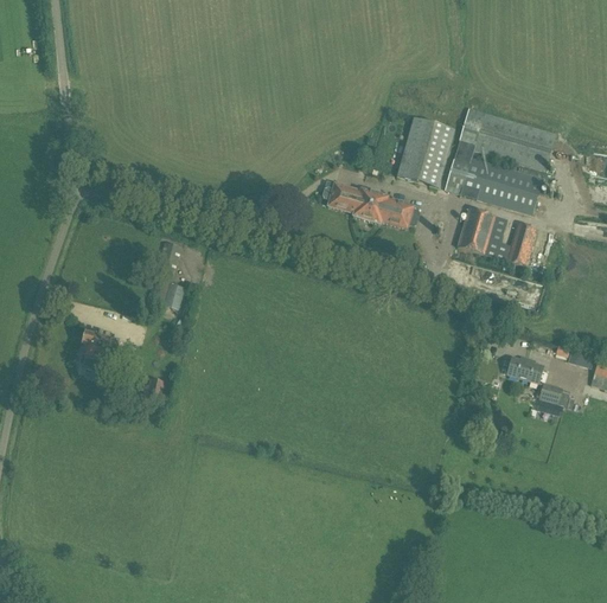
[(556,134),(485,113),(468,108),(443,191),(461,194),(532,216),(543,178),(487,161),(489,155),(545,172),(556,134)]
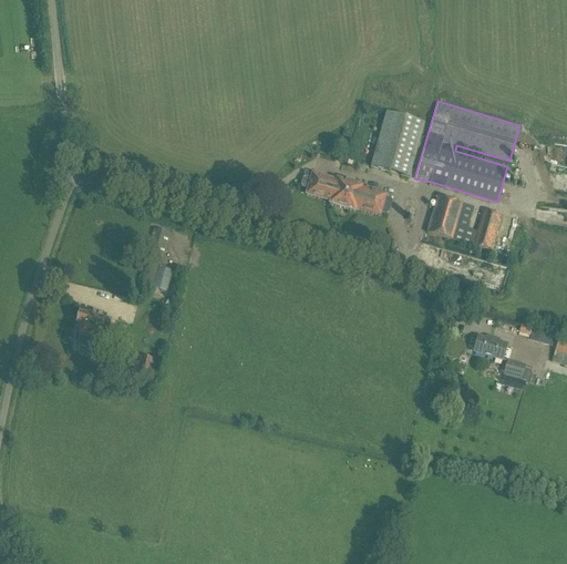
[(424,122),(387,110),(370,164),(409,176),(424,122)]
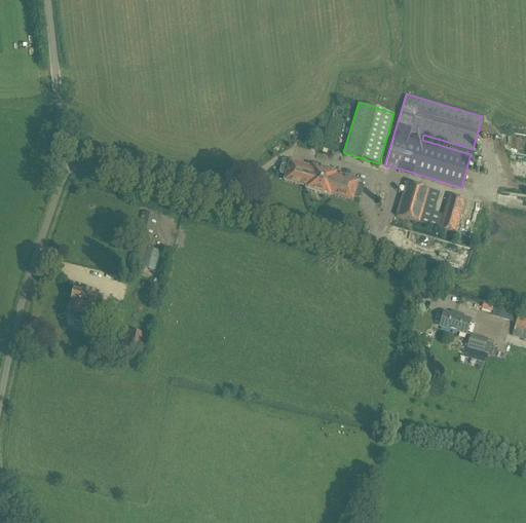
[(304,150),(305,142),(290,140),(289,147),(304,150)]
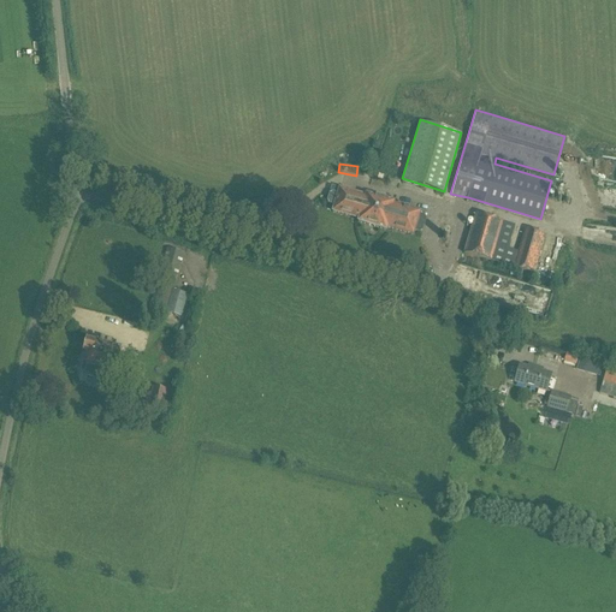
[(327,201),(335,203),(332,209),(359,217),(357,220),(385,229),(386,225),(413,232),(414,229),(421,231),(426,215),(419,213),(420,211),(394,202),(394,201),(380,196),(380,194),(377,192),(377,196),(366,192),(365,195),(339,186),(337,192),(330,190),(327,201)]
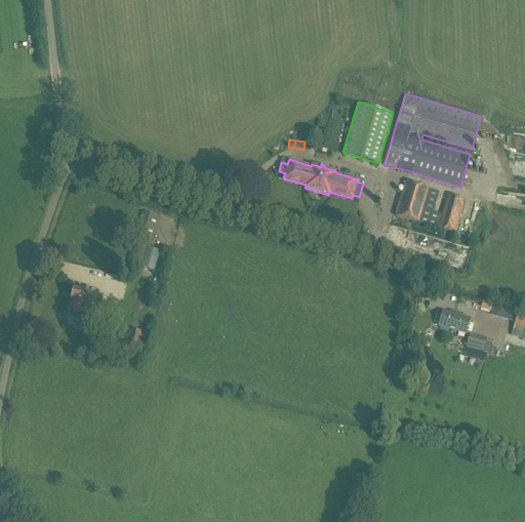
[(395,214),(455,232),(465,198),(447,193),(441,212),(434,210),(439,191),(405,181),(395,214)]
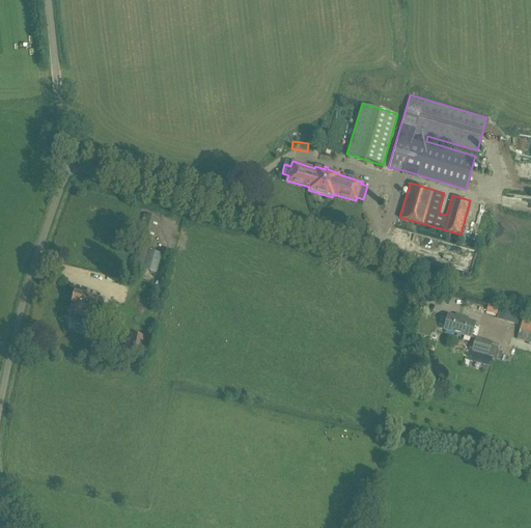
[(144,212),(128,268),(142,272),(159,216),(144,212)]
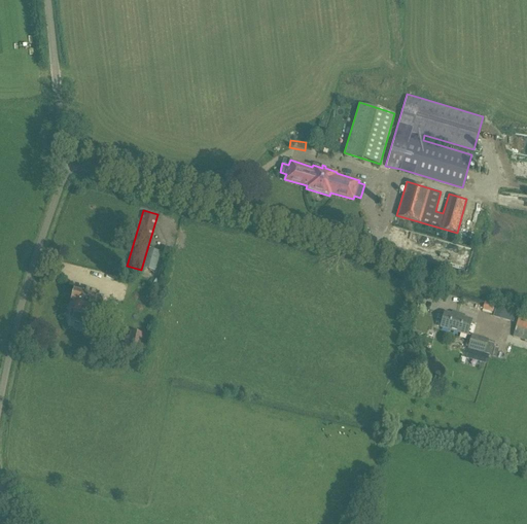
[(72,318),(82,320),(83,313),(96,316),(98,305),(100,305),(103,294),(98,293),(98,292),(88,290),(86,293),(74,290),(72,301),(75,301),(73,311),(74,311),(72,318)]
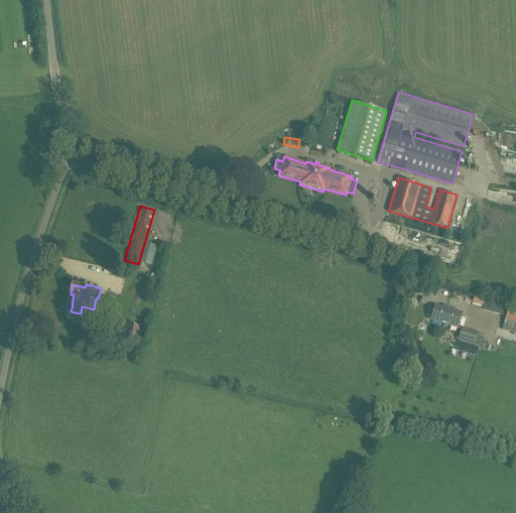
[(485,296),(474,293),(472,301),(483,304),(485,296)]
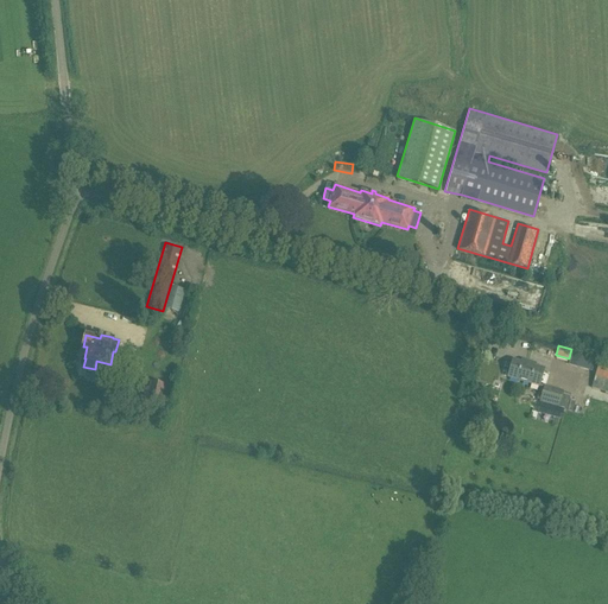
[(607,360),(600,358),(591,386),(607,390),(607,360)]
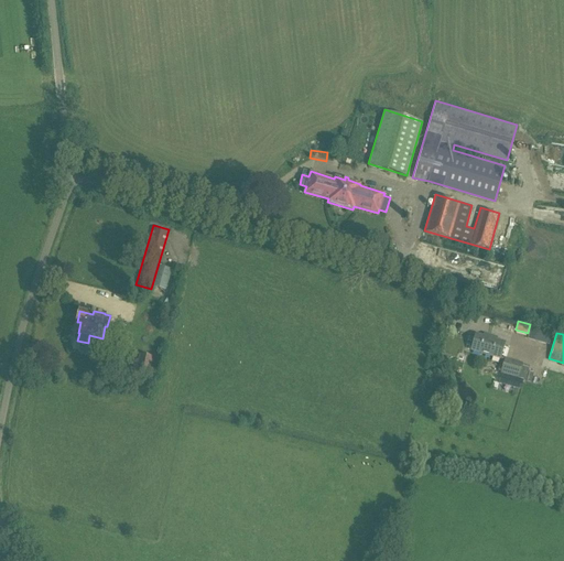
[(488,334),(488,337),(475,334),(472,348),(500,356),(503,342),(495,340),(496,336),(488,334)]
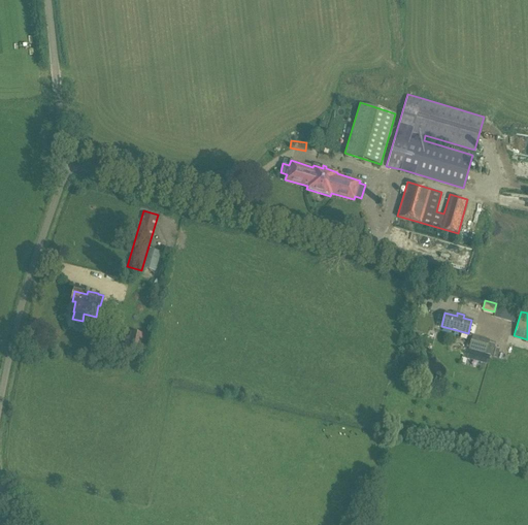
[(139,349),(143,333),(131,329),(127,346),(139,349)]
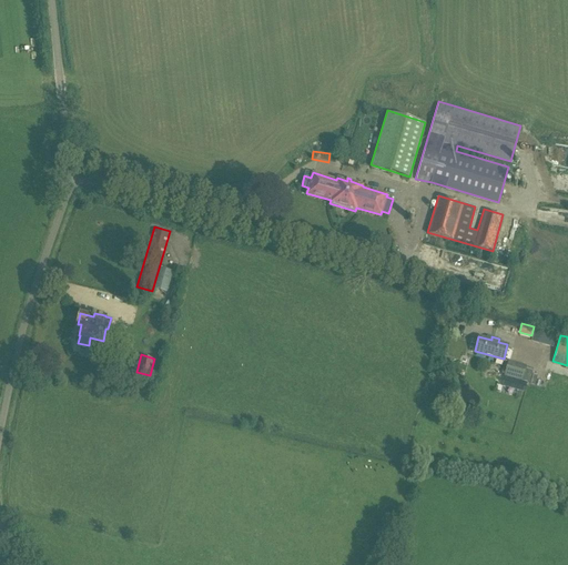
[(526,380),(529,366),(526,365),(526,363),(508,359),(504,374),(521,380),(523,379),(526,380)]
